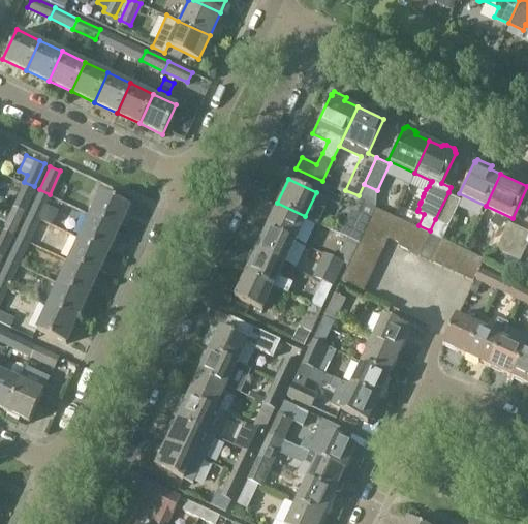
[(24,182),(12,205),(23,210),(34,186),(24,182)]
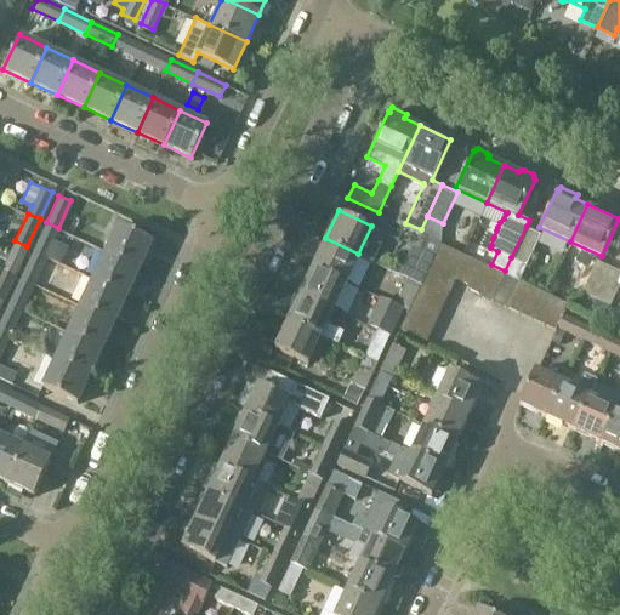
[(46,222),(34,249),(45,255),(58,228),(46,222)]
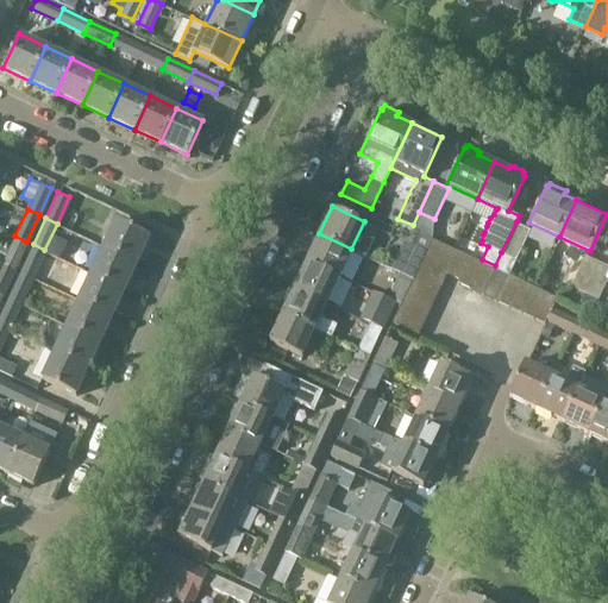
[(116,219),(102,245),(137,261),(149,234),(116,219)]
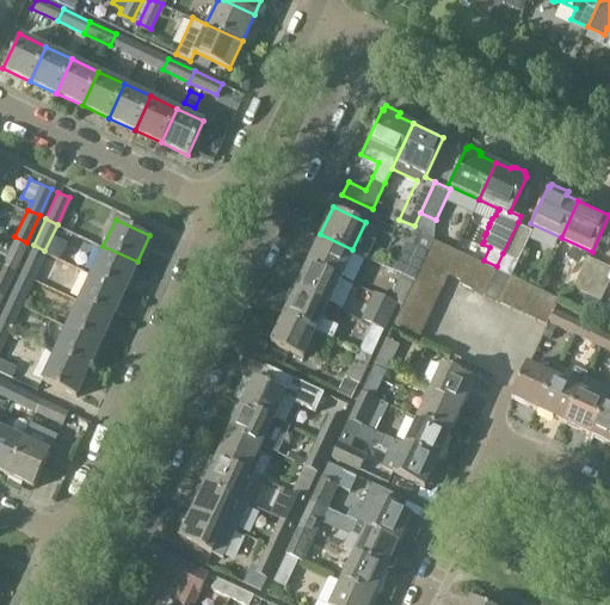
[(518,222),(503,253),(517,259),(531,229),(518,222)]
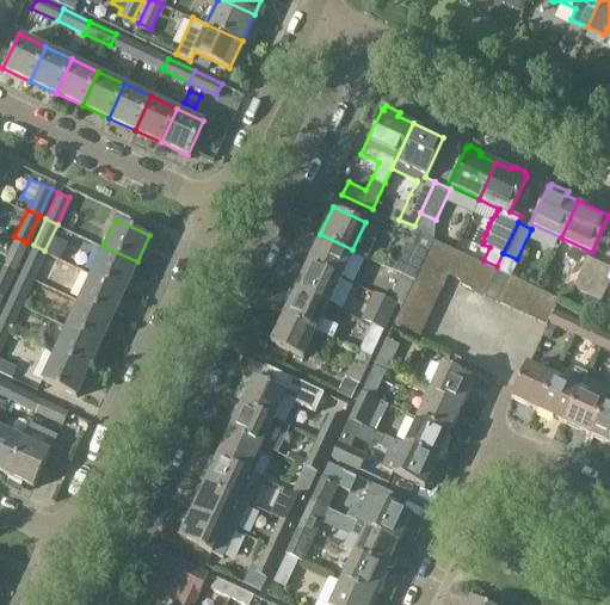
[(320,234),(308,260),(340,276),(352,249),(320,234)]
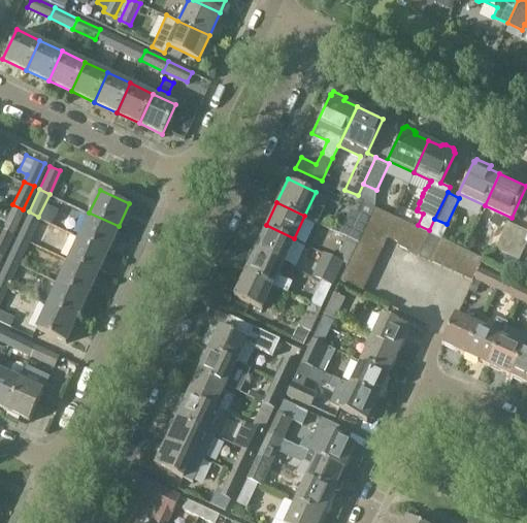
[(12,204),(2,227),(12,232),(23,209),(12,204)]
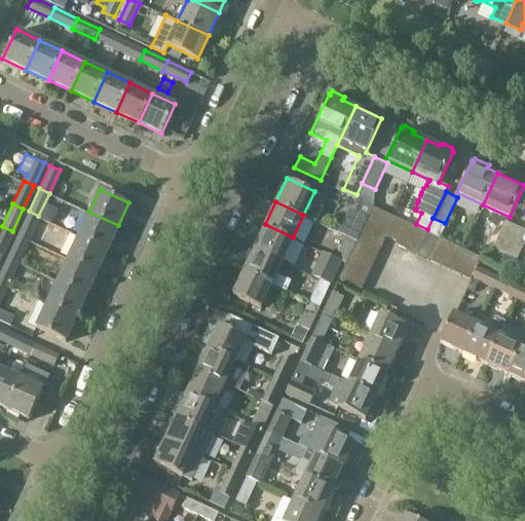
[(367,216),(390,226),(396,215),(373,205),(367,216)]
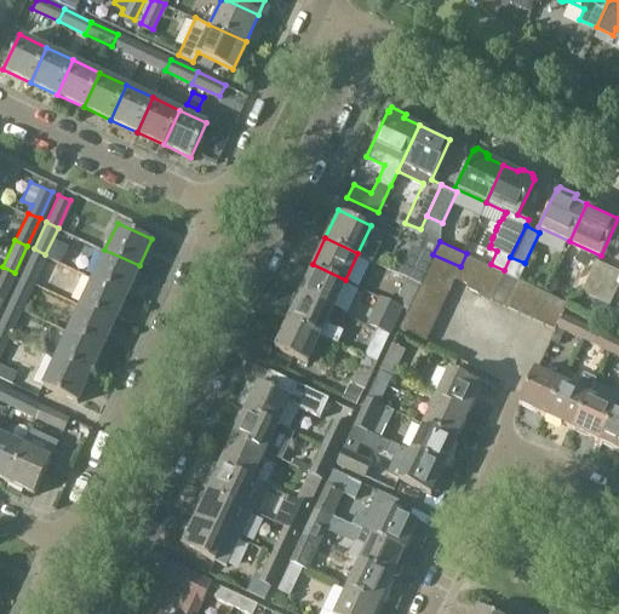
[(34,248),(21,275),(33,281),(45,254),(34,248)]
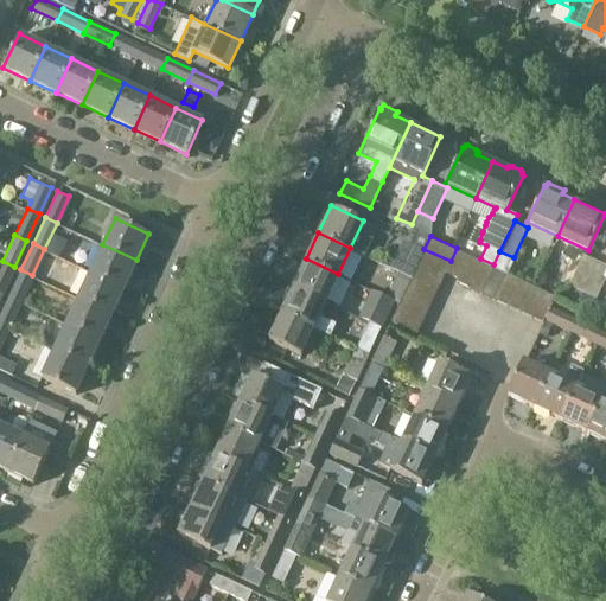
[(412,276),(415,268),(423,249),(413,243),(400,270),(412,276)]
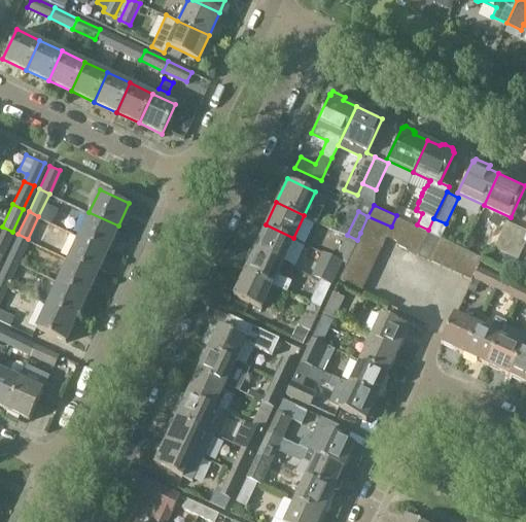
[(89,212),(78,235),(108,248),(118,225),(89,212)]
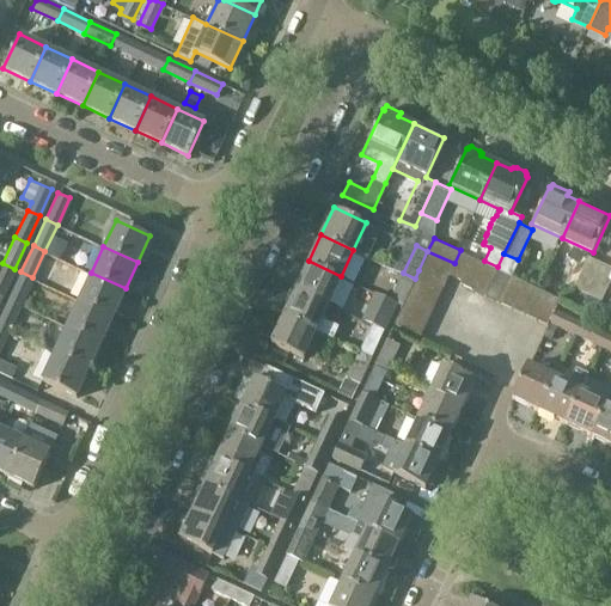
[(450,273),(462,279),(472,256),(460,250),(454,263),(450,273)]
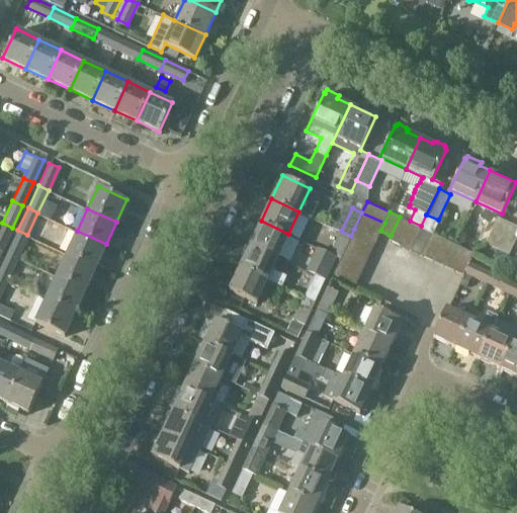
[(376,239),(380,231),(384,223),(361,212),(354,229),(376,239)]
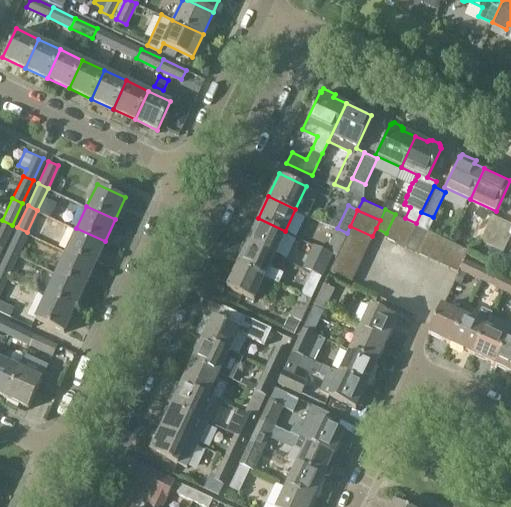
[(480,239),(492,244),(503,218),(492,213),(480,239)]
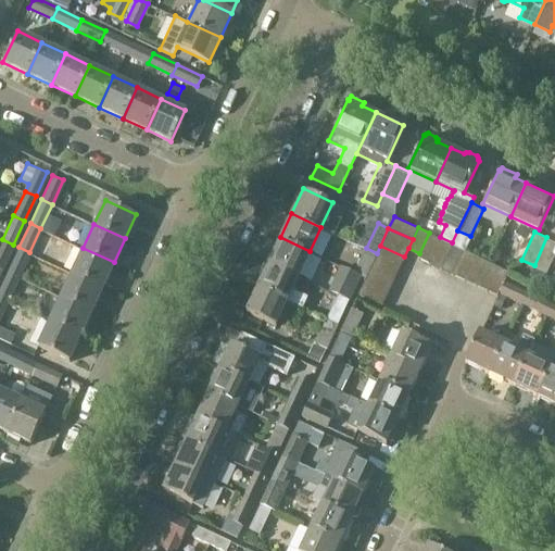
[(418,255),(429,261),(440,237),(429,233),(419,253),(418,255)]
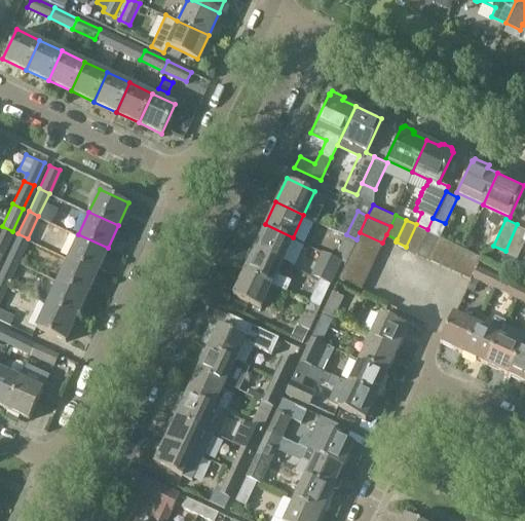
[(265,224),(254,247),(282,260),(293,237),(265,224)]
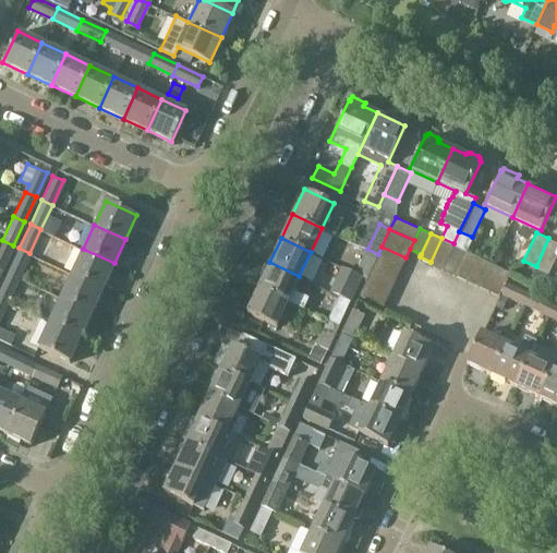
[(453,243),(442,238),(431,262),(443,267),(453,243)]
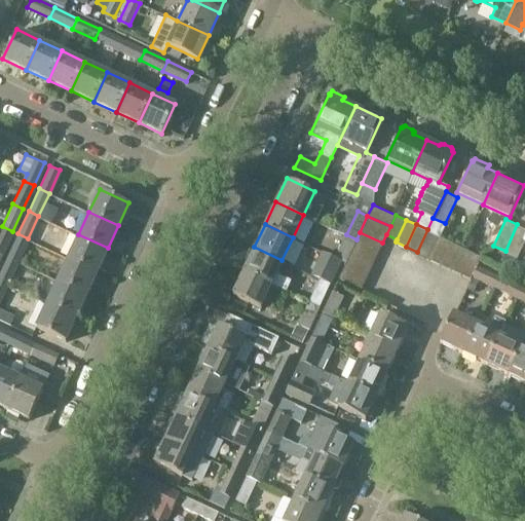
[(524,227),(517,224),(505,251),(507,252),(516,256),(517,256),(524,237),(524,227)]
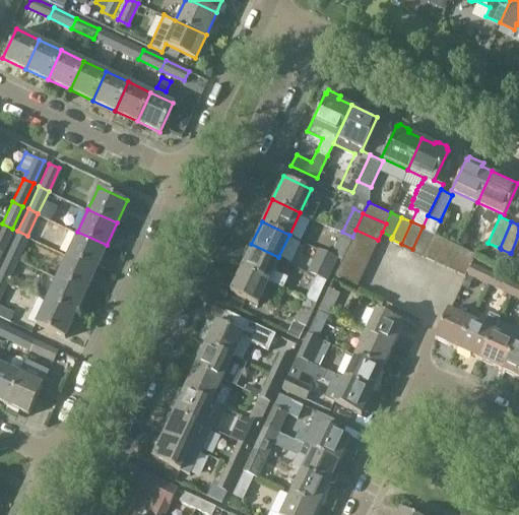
[(2,223),(0,228),(0,250),(2,251),(12,229),(2,223)]
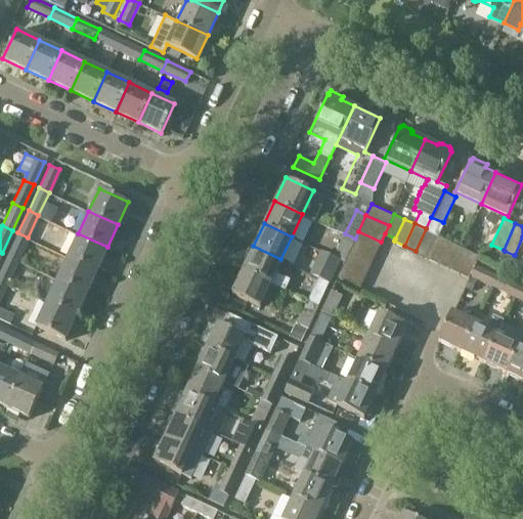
[(416,251),(426,256),(436,233),(426,228),(416,251)]
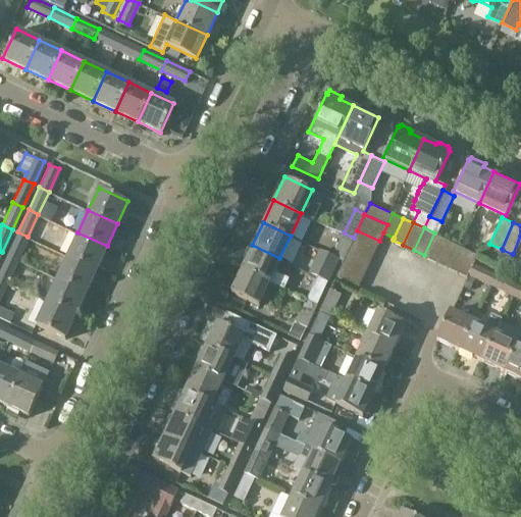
[(374,252),(379,241),(357,230),(354,238),(352,242),(374,252)]
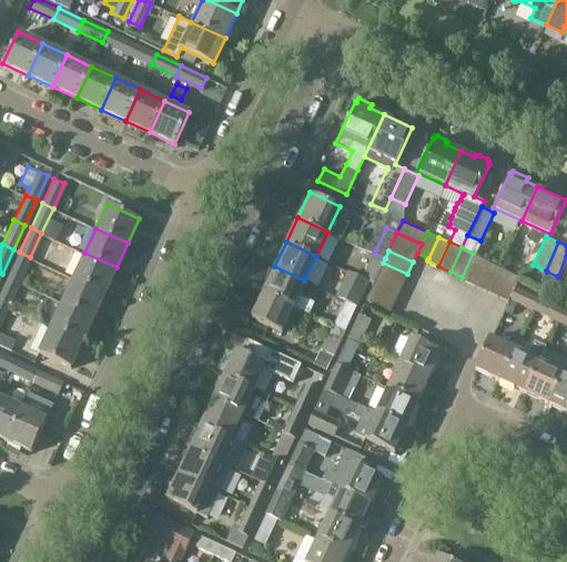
[(19,252),(8,276),(19,282),(30,257),(19,252)]
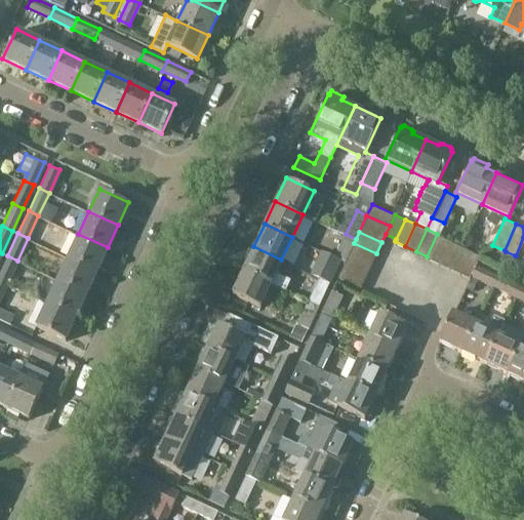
[(78,234),(68,256),(96,270),(108,247),(78,234)]
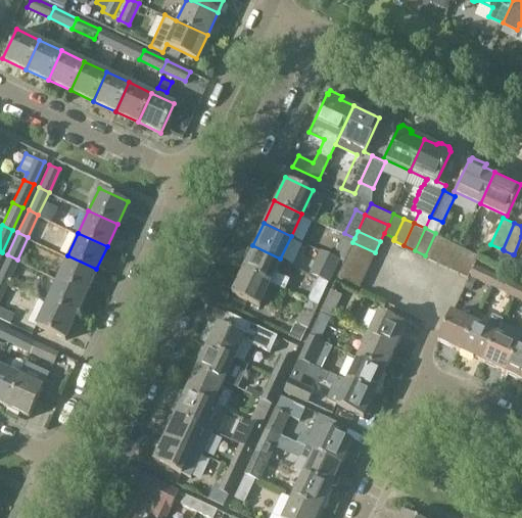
[(344,261),(347,252),(352,242),(354,238),(344,233),(334,255),(339,259),(344,261)]
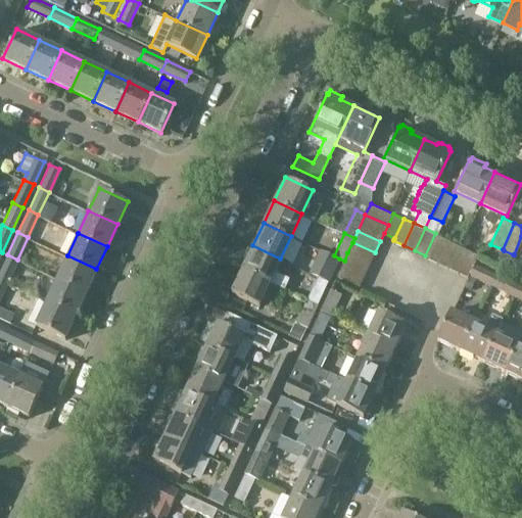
[(425,255),(435,261),(445,238),(435,233),(425,255)]
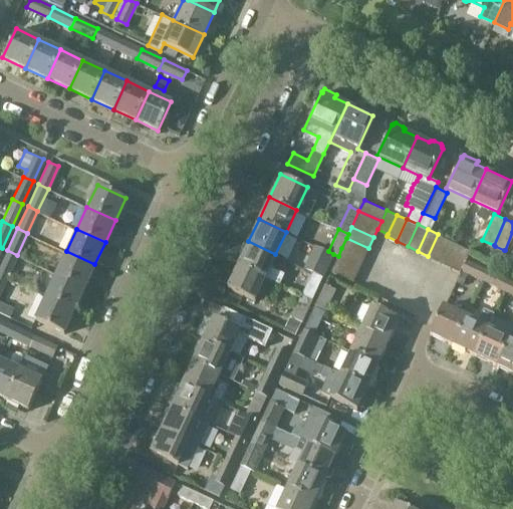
[(428,256),(439,261),(449,239),(438,234),(428,256)]
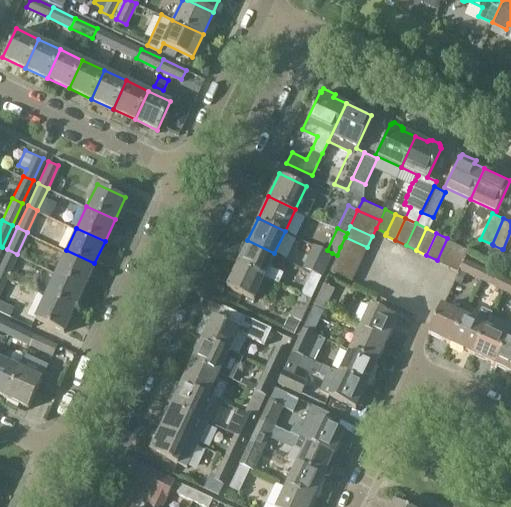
[(362,257),(367,247),(345,237),(340,247),(362,257)]
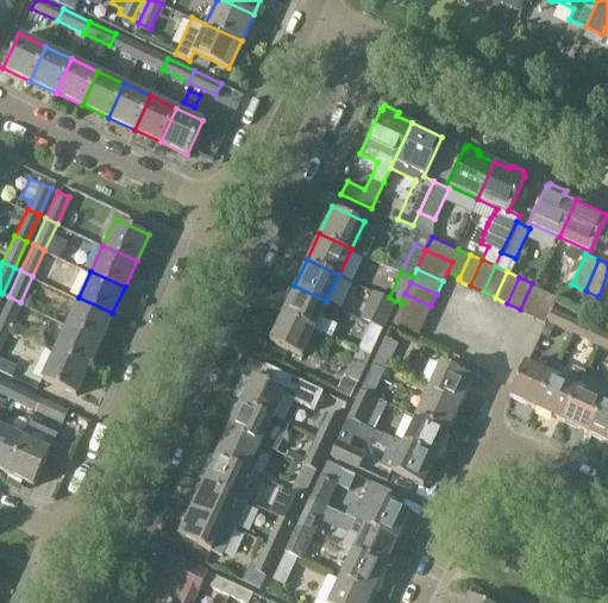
[(520,309),(532,314),(544,288),(532,283),(520,309)]
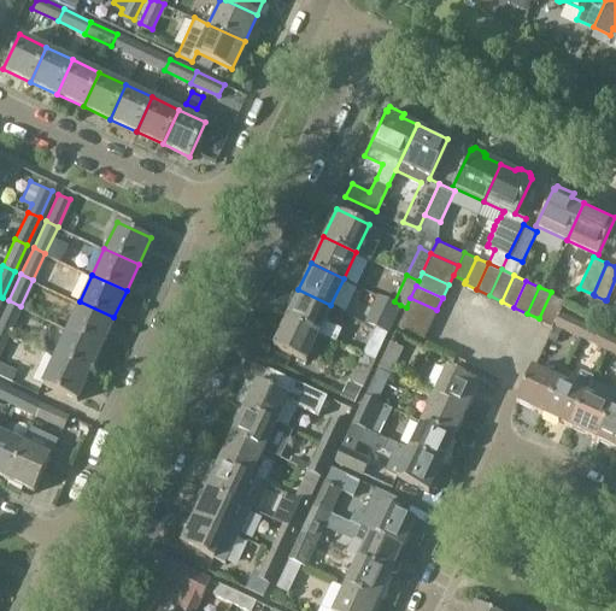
[(330,305),(298,289),(298,292),(293,291),(287,303),(291,305),(286,316),(318,332),(329,336),(335,323),(324,318),(330,305)]
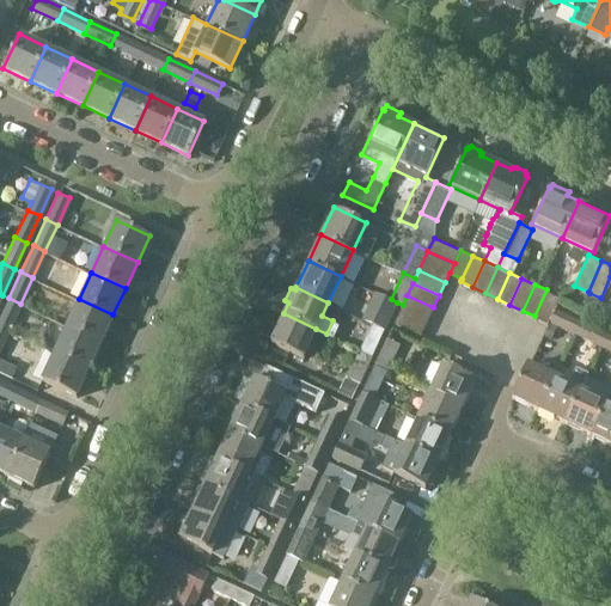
[(549,320),(555,307),(560,297),(547,289),(535,316),(548,322),(549,320)]
